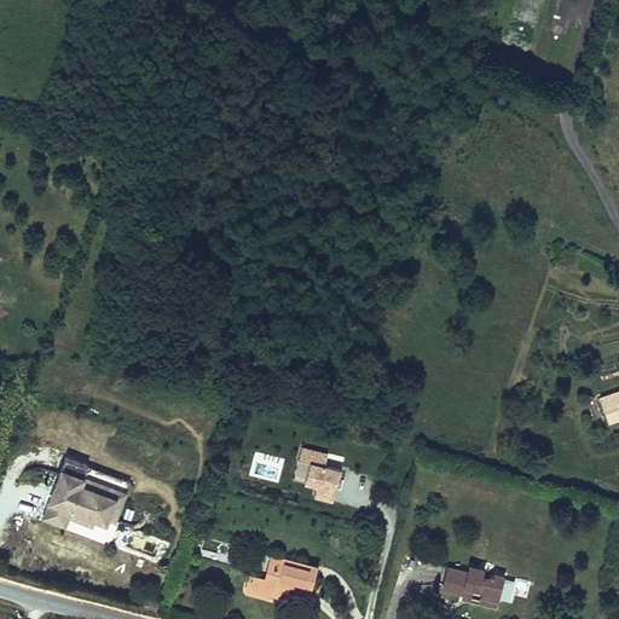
[(618,389),(603,395),(612,422),(618,418),(618,389)]
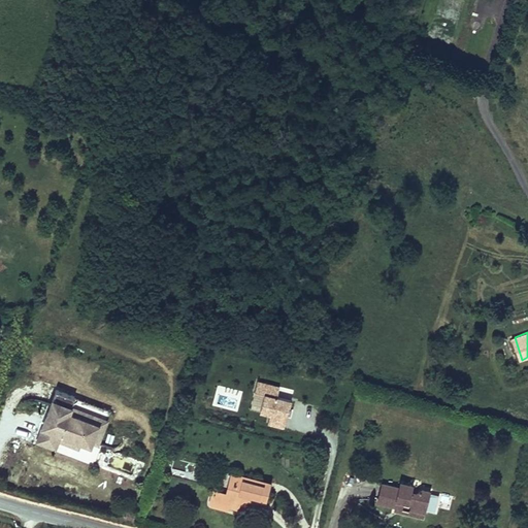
[(265,425),(285,430),(292,400),(277,398),(281,386),(256,381),(250,410),(268,415),(265,425)]
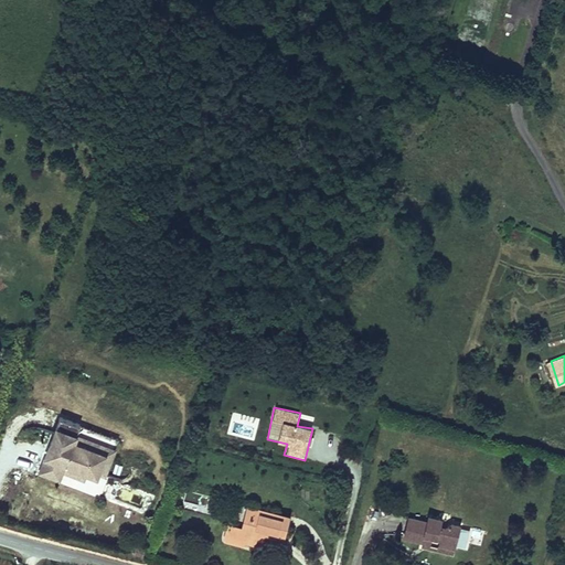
[(119,446),(78,432),(82,424),(62,416),(59,424),(57,424),(39,473),(61,481),(64,472),(86,481),(88,473),(99,478),(100,475),(108,477),(119,446)]
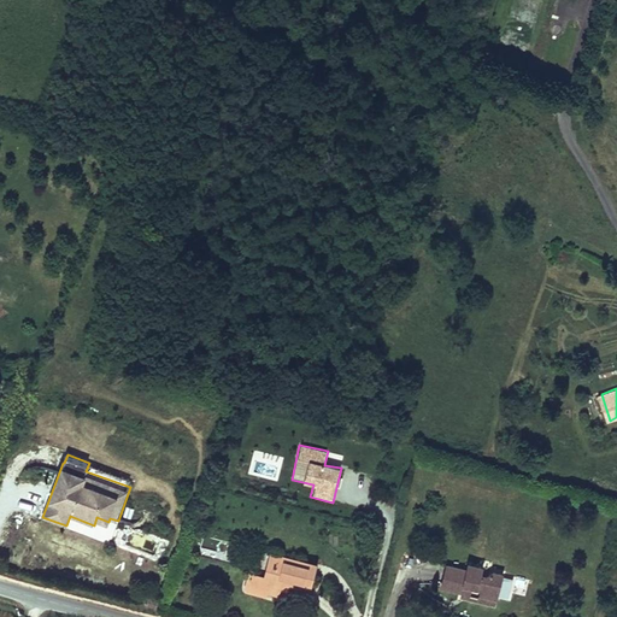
[(262,581),(269,557),(254,553),(247,577),(262,581)]
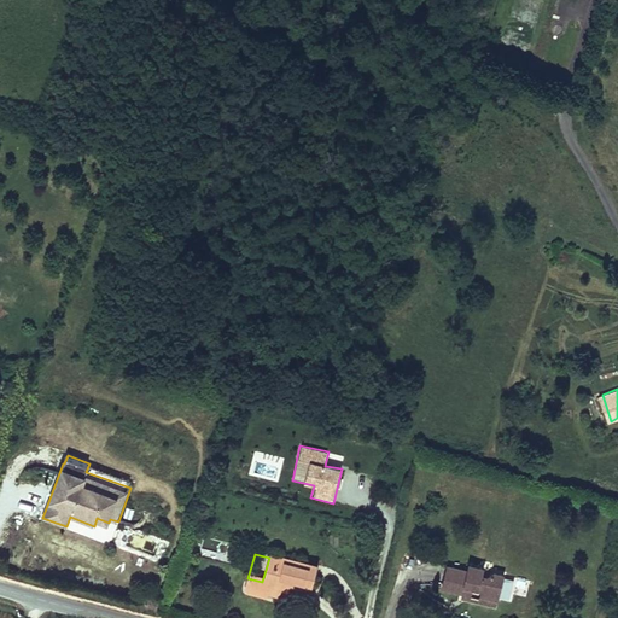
[(315,571),(269,558),(262,582),(248,578),(245,578),(240,594),(244,595),(243,600),(261,605),(262,600),(273,602),(277,593),(278,587),(290,590),(308,595),(315,571)]
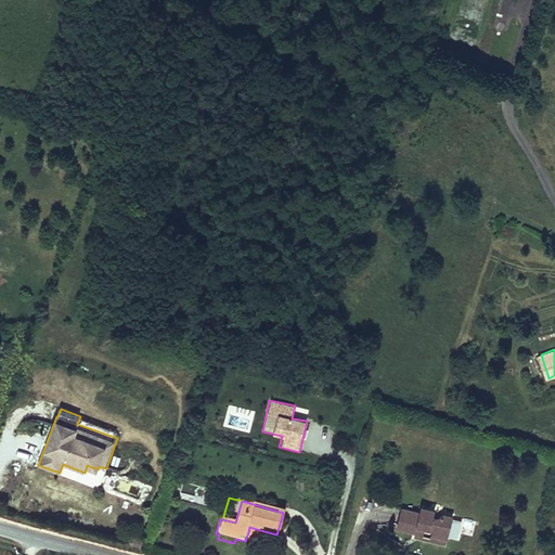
[(392,527),(417,532),(418,527),(427,529),(427,533),(442,537),(448,515),(438,513),(437,516),(429,514),(430,507),(417,504),(416,511),(398,506),(392,527)]
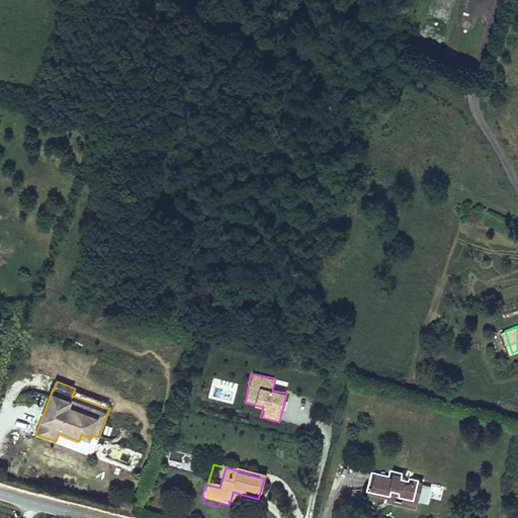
[(419,502),(427,504),(432,487),(424,485),(419,502)]
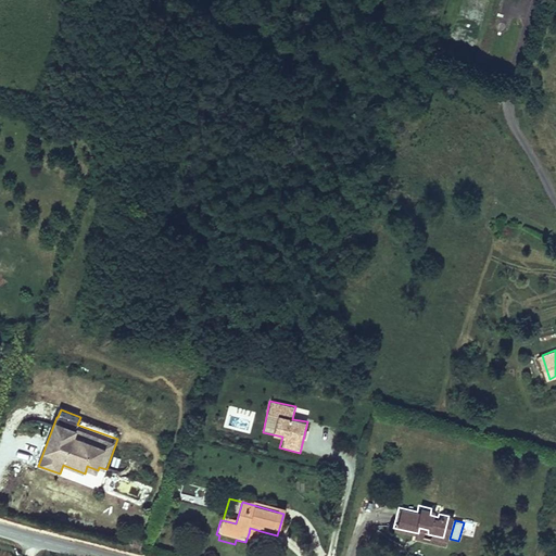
[(442,546),(443,538),(428,534),(426,542),(442,546)]
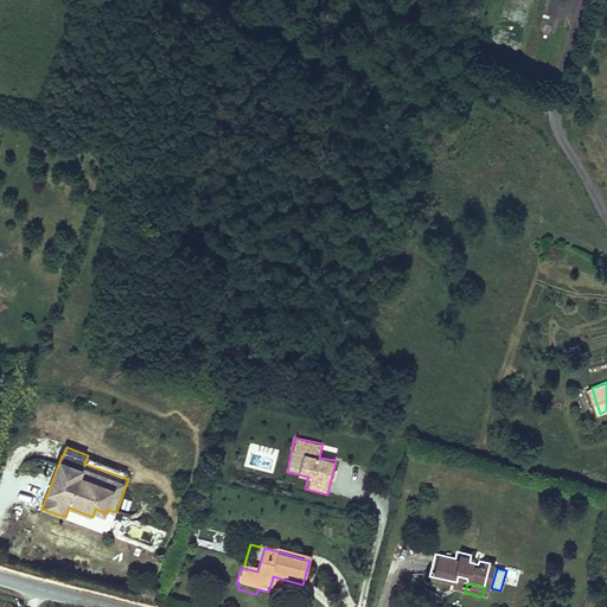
[(155,589),(145,587),(142,594),(153,596),(155,589)]
